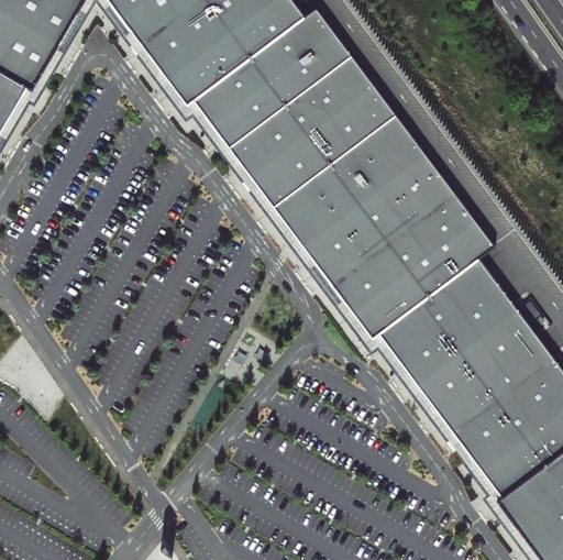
[(0,0),(0,70),(26,87),(32,89),(84,0),(0,0)]
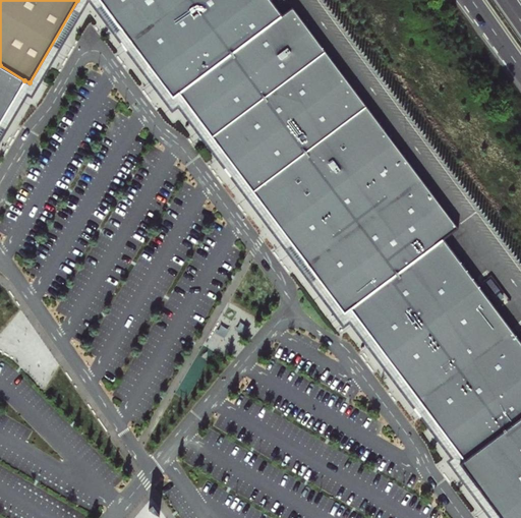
[(100,0),(172,97),(179,92),(283,13),(272,0),(100,0)]
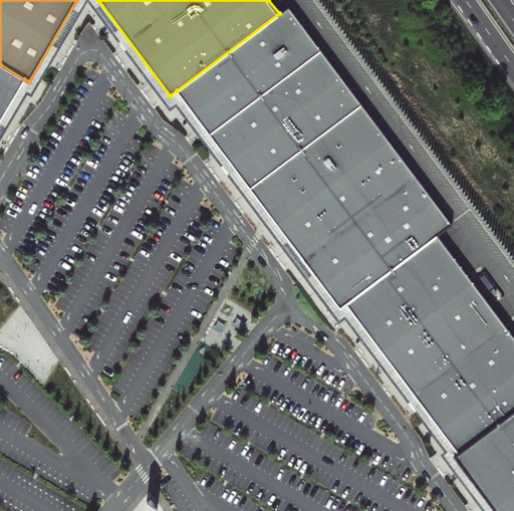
[(177,90),(339,308),(345,303),(438,234),(453,224),(288,6),(279,13),(177,90)]
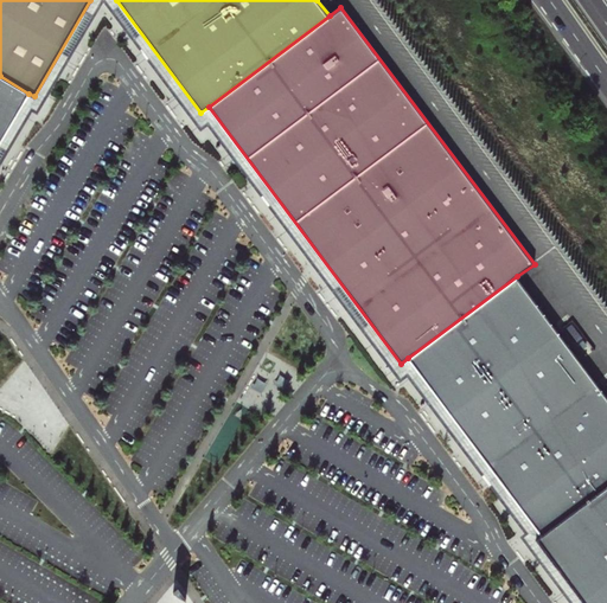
[(0,141),(29,94),(0,76),(0,141)]
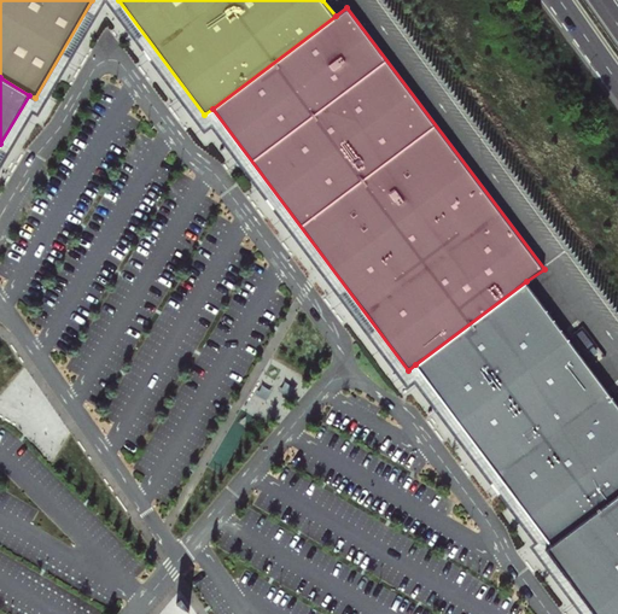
[(415,364),(551,544),(617,492),(617,403),(526,281),(415,364)]
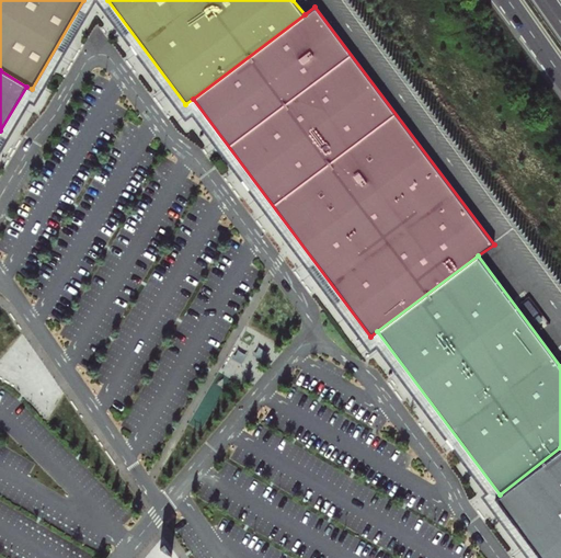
[(540,557),(560,557),(560,447),(500,494),(495,497),(540,557)]
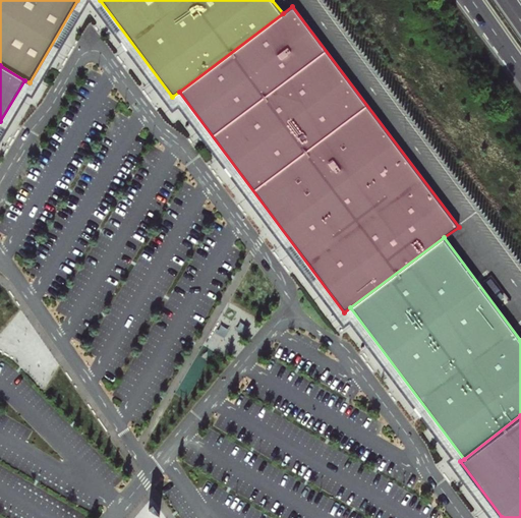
All buildings are outlined.
